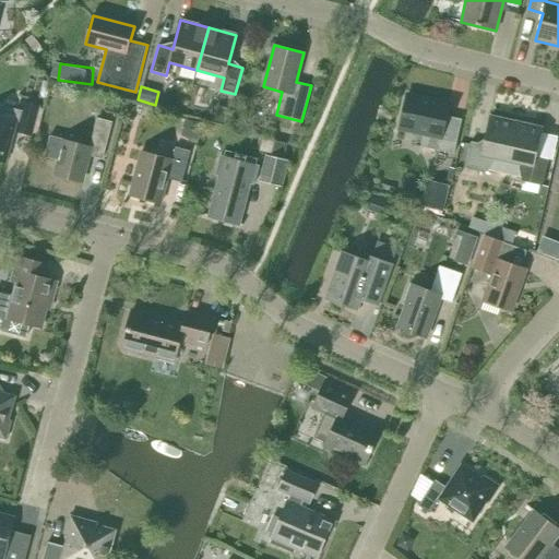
[(103,110),(119,114),(122,100),(106,96),(103,110)]
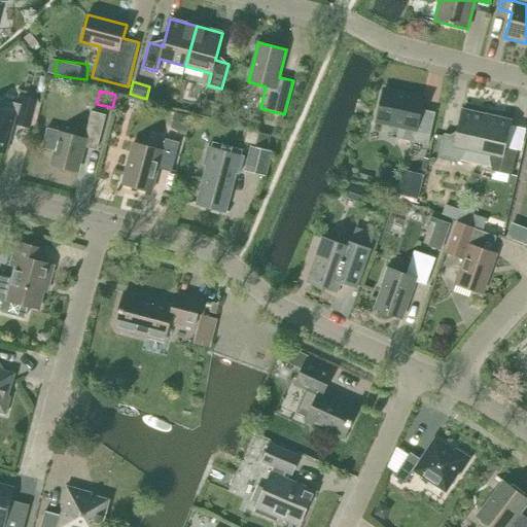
[(421,109),(423,101),(383,92),(377,119),(399,125),(396,138),(427,145),(434,112),(421,109)]
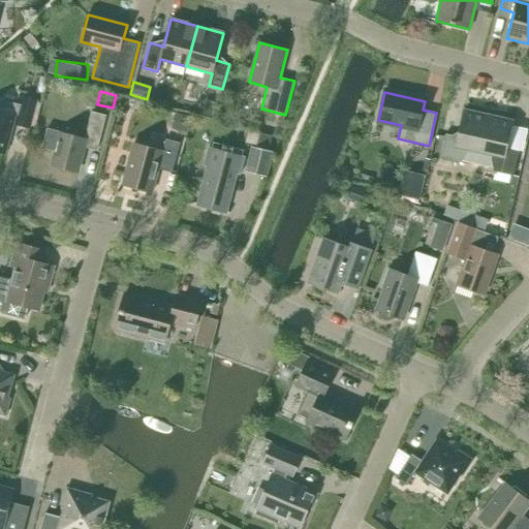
[(0,152),(4,153),(11,123),(16,124),(30,128),(37,100),(20,95),(17,104),(0,99),(0,152)]
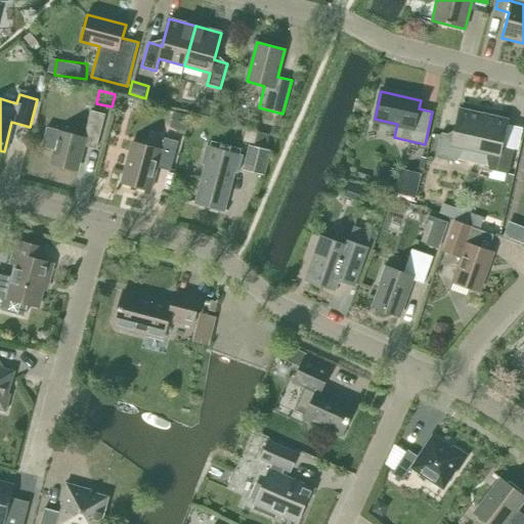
[(454,163),(457,159),(473,163),(484,114),(460,108),(453,136),(441,133),(436,158),(454,163)]
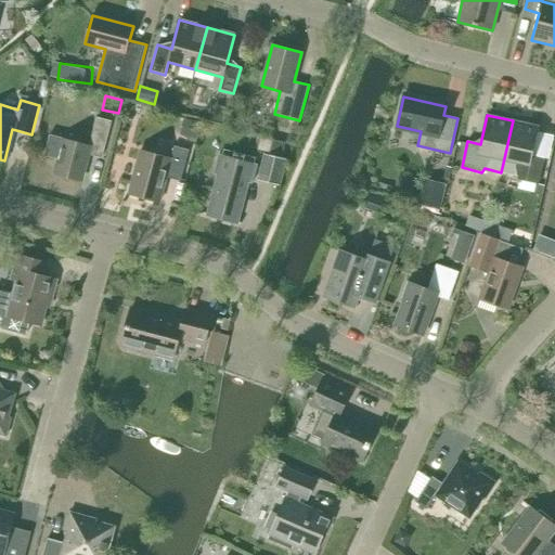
[(179,134),(195,140),(201,123),(183,117),(179,134)]
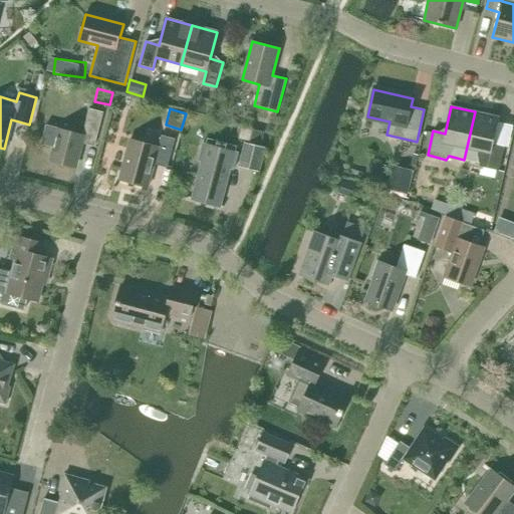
[(59,129),(50,162),(74,168),(81,143),(93,146),(102,112),(89,109),(82,135),(59,129)]
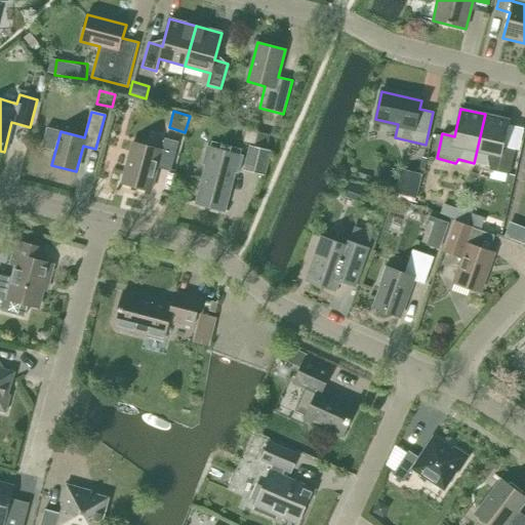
[(509,120),(485,114),(474,163),(489,166),(490,170),(510,174),(515,150),(502,147),(509,120)]
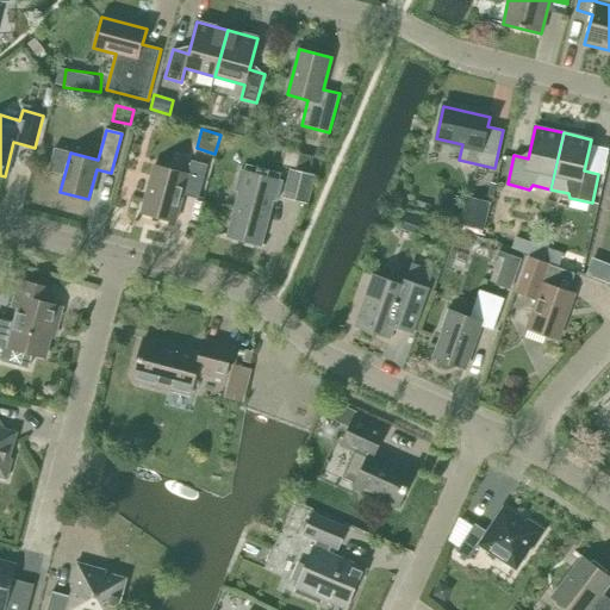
[(310,172),(313,157),(299,154),(296,168),(310,172)]
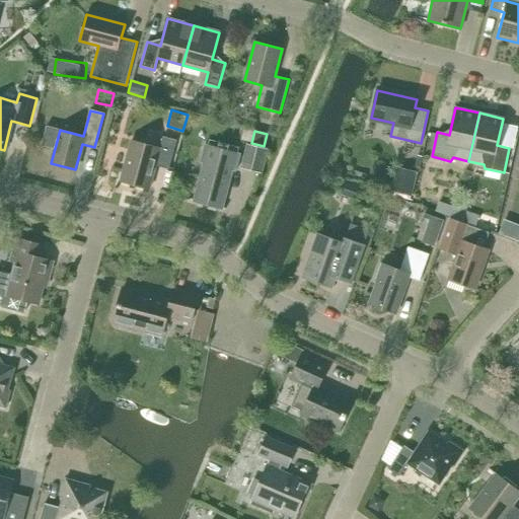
[(168,169),(176,140),(162,137),(159,148),(131,140),(120,181),(149,190),(155,166),(168,169)]
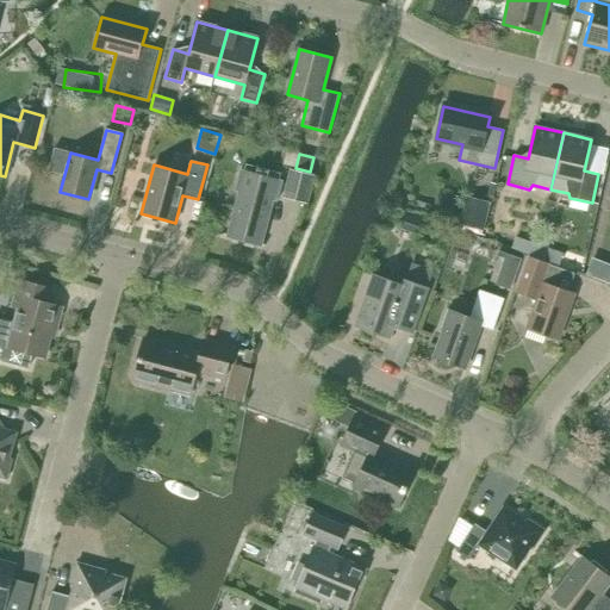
[(240,192),(228,236),(260,246),(272,200),(277,201),(282,182),(241,170),(235,191),(240,192)]
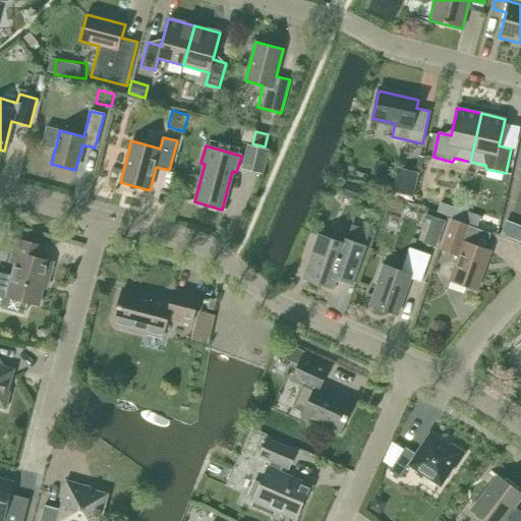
[(262,174),(268,151),(248,146),(242,169),(262,174)]
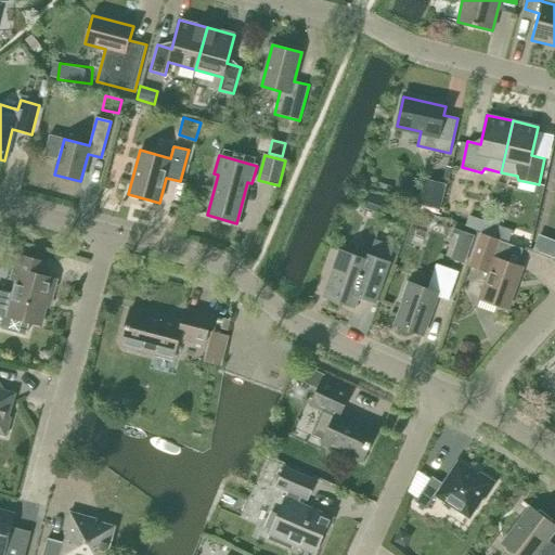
[(427,179),(424,179),(417,205),(438,209),(447,176),(429,171),(427,179)]
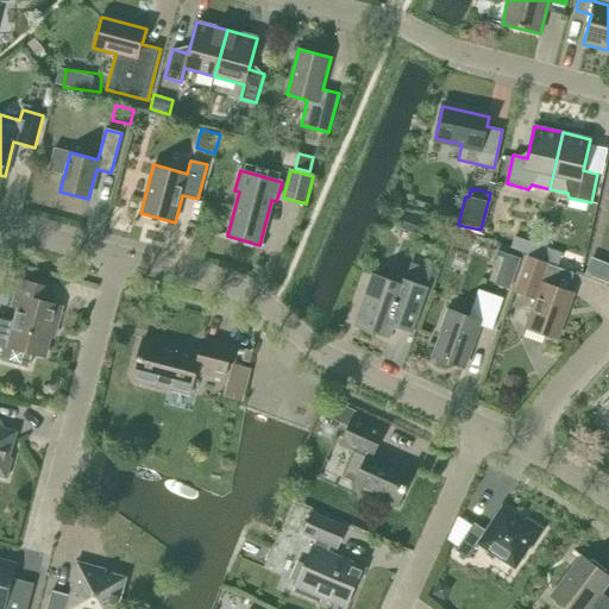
[(421,219),(409,215),(406,226),(418,230),(421,219)]
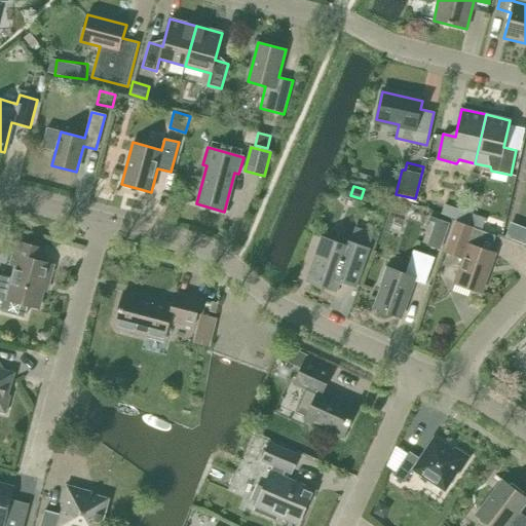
[(444,205),(441,216),(481,230),(484,220),(444,205)]
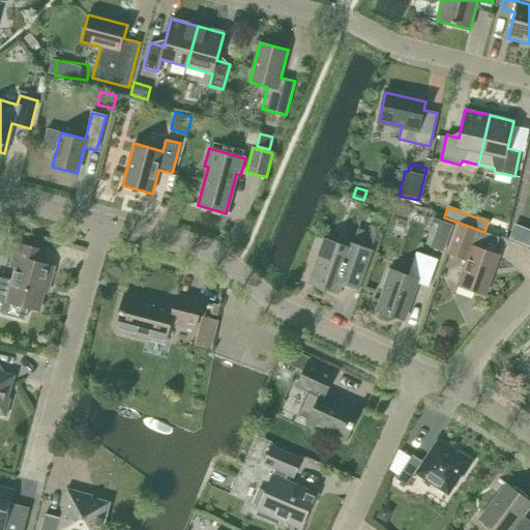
[(445,237),(449,225),(440,221),(435,234),(445,237)]
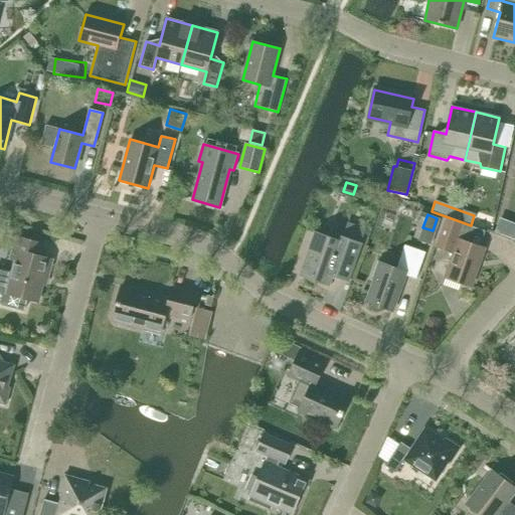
[(445,278),(471,287),(485,248),(480,246),(486,231),(447,217),(437,246),(454,253),(445,278)]
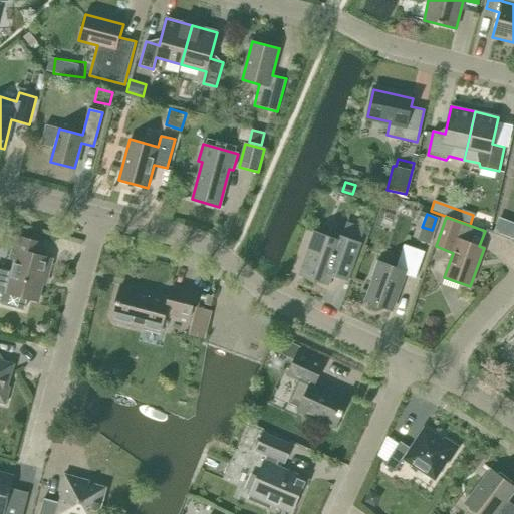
[(499,218),(491,227),(498,234),(506,225),(499,218)]
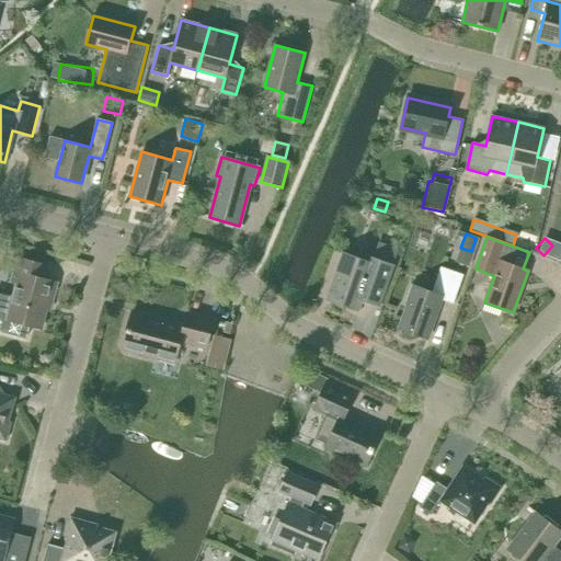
[(329,296),(358,307),(362,298),(378,304),(391,265),(375,259),(373,264),(344,254),(329,296)]
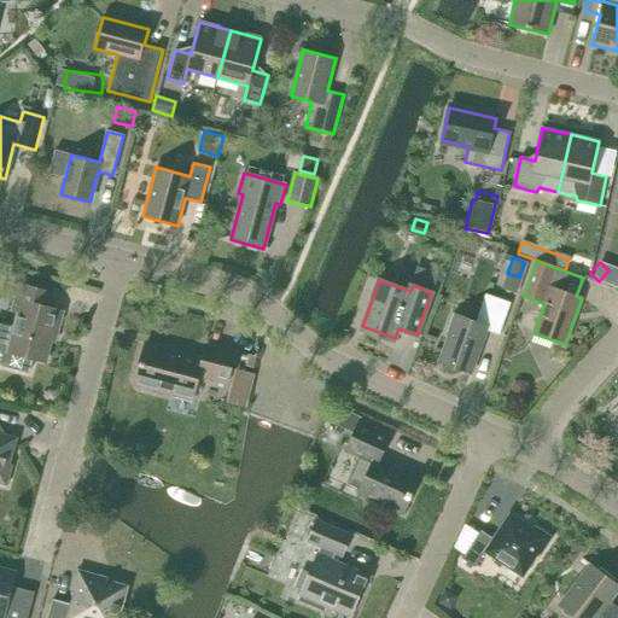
[(47,308),(51,292),(21,284),(13,310),(19,312),(15,327),(0,322),(0,363),(29,372),(33,359),(46,362),(53,332),(57,333),(63,312),(47,308)]
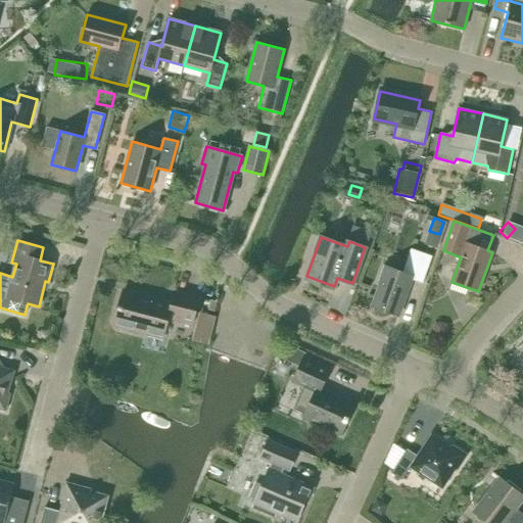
[(422,283),(432,256),(411,249),(402,273),(383,266),(377,282),(381,283),(373,303),(398,313),(411,279),(422,283)]
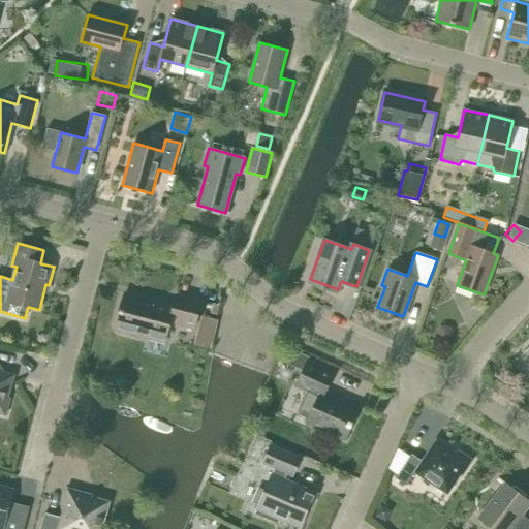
[(194,329),(201,301),(177,294),(174,307),(124,294),(117,323),(121,330),(165,342),(169,322),(194,329)]
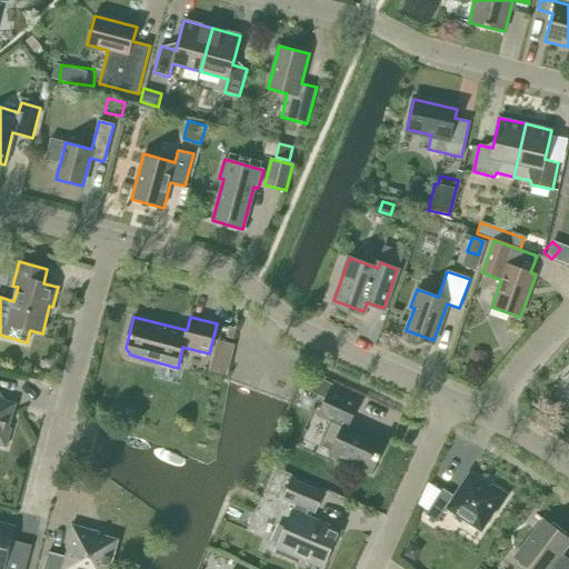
[(216,340),(208,371),(227,376),(235,345),(216,340)]
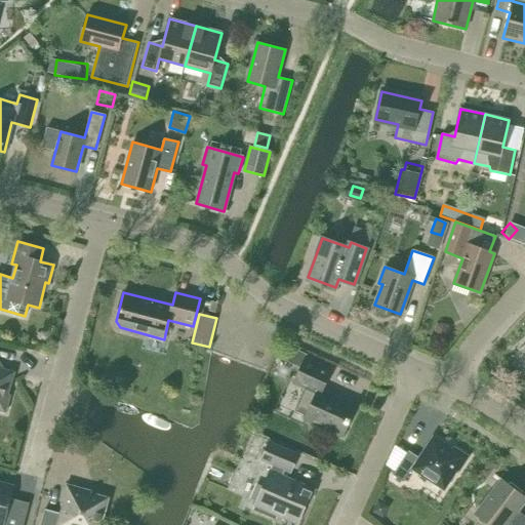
[(443,321),(442,321),(441,321),(439,322),(438,322),(437,323),(436,324),(436,325),(435,326),(435,327),(435,328),(435,330),(435,331),(436,332),(436,333),(437,334),(438,334),(439,335),(441,335),(442,335),(443,335),(444,335),(445,334),(446,334),(447,333),(448,332),(448,331),(449,330),(449,328),(449,327),(448,326),(448,325),(447,324),(446,323),(445,322),(444,322),(443,321)]
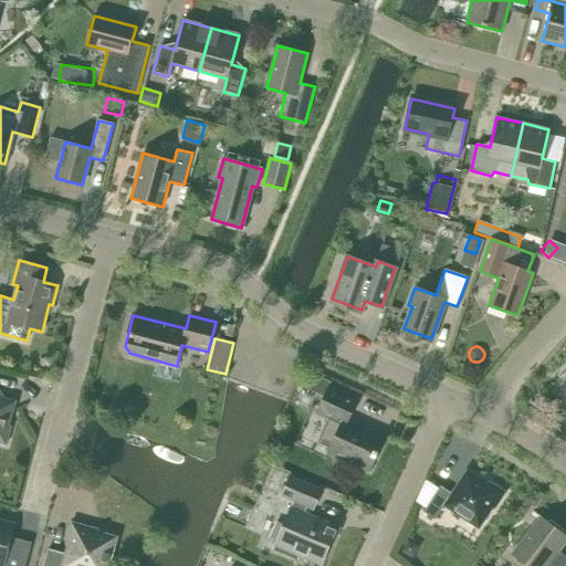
[(331,383),(306,371),(301,387),(324,397),(331,383)]
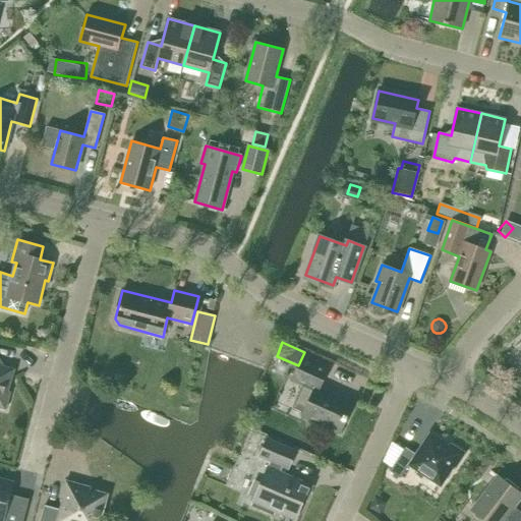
[(340,433),(353,404),(320,389),(329,368),(302,356),(291,381),(302,386),(299,392),(300,393),(293,407),(304,412),(302,416),(340,433)]
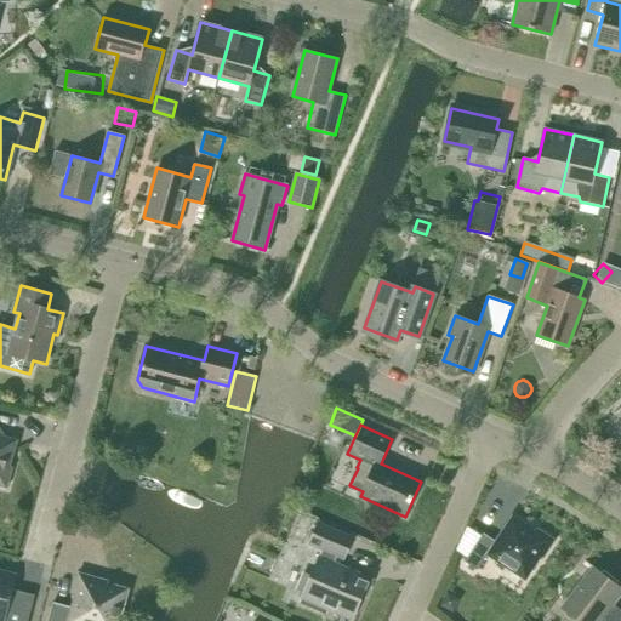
[(0,486),(6,489),(12,467),(10,467),(17,440),(0,436),(0,486)]
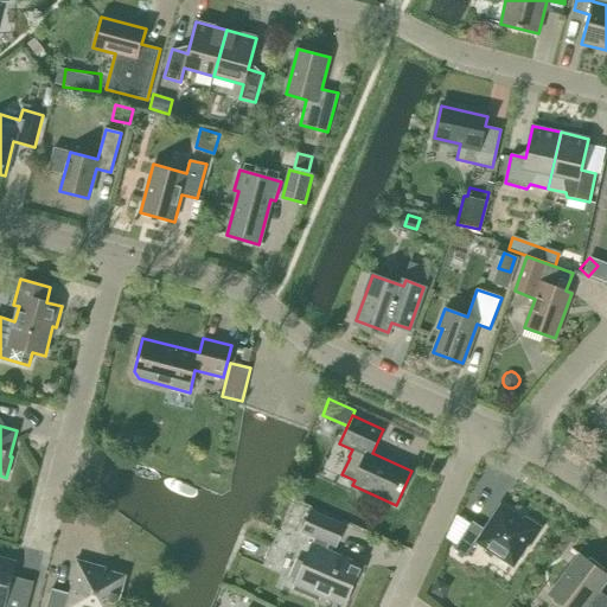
[(506,576),(512,567),(513,567),(529,543),(531,545),(543,528),(525,517),(524,519),(500,504),(484,529),(472,522),(454,549),(466,557),(475,543),(494,555),(489,564),(506,576)]
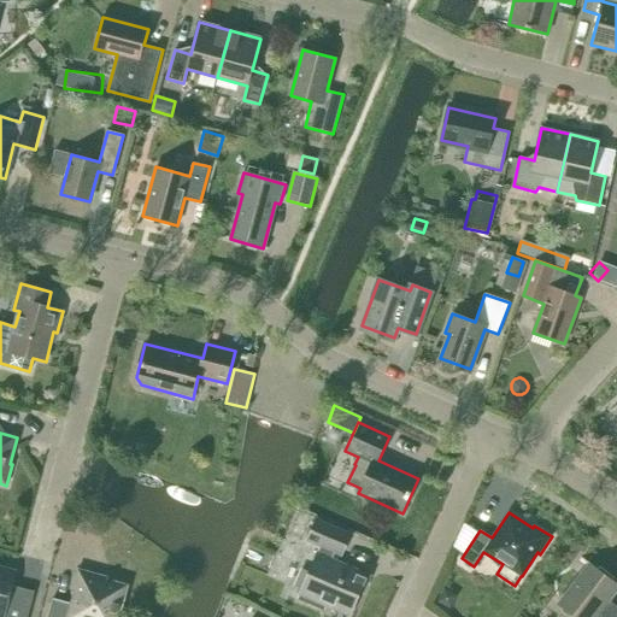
[(348,616),(365,579),(330,563),(335,552),(341,554),(350,535),(316,519),(306,540),(321,546),(317,554),(298,599),(324,610),(328,601),(350,611),(347,616),(348,616)]
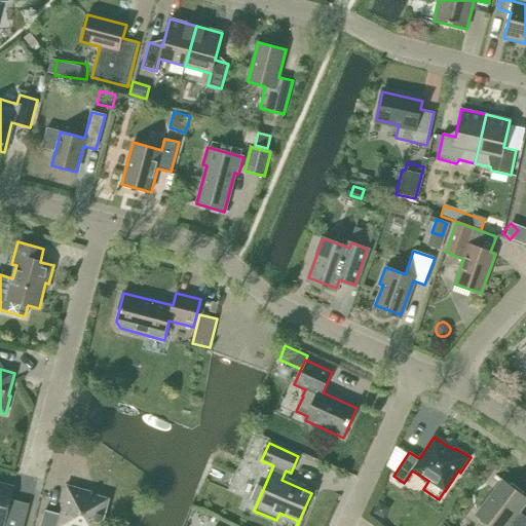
[(525,525),(525,517),(519,512),(525,500),(525,498),(502,481),(477,516),(489,525),(525,525)]
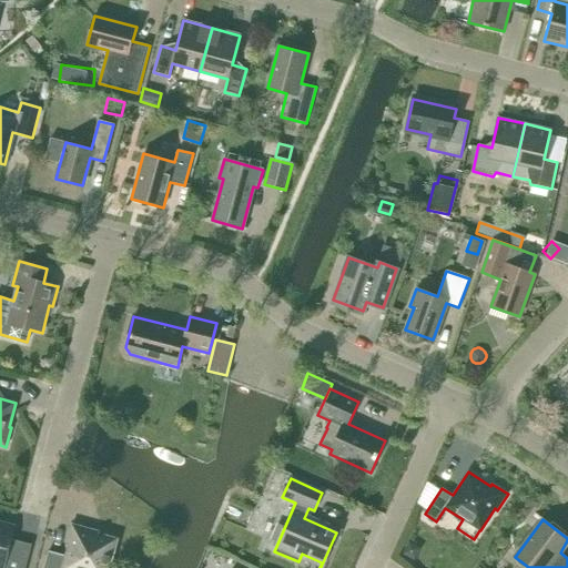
[(24,567),(31,547),(10,541),(13,528),(0,524),(0,567),(24,567)]
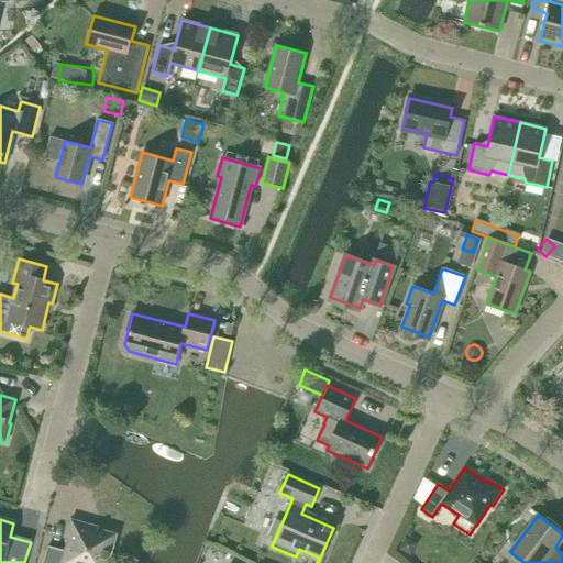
[(72,520),(66,539),(68,540),(65,551),(47,547),(43,562),(110,562),(111,559),(109,559),(116,534),(89,527),(89,525),(72,520)]
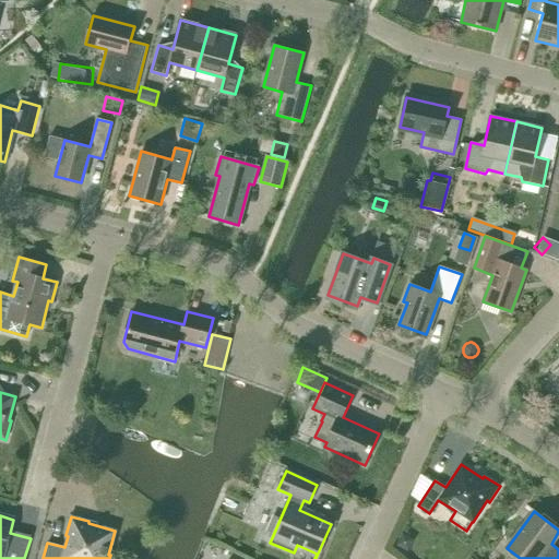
[(401,532),(394,544),(407,550),(413,538),(401,532)]
